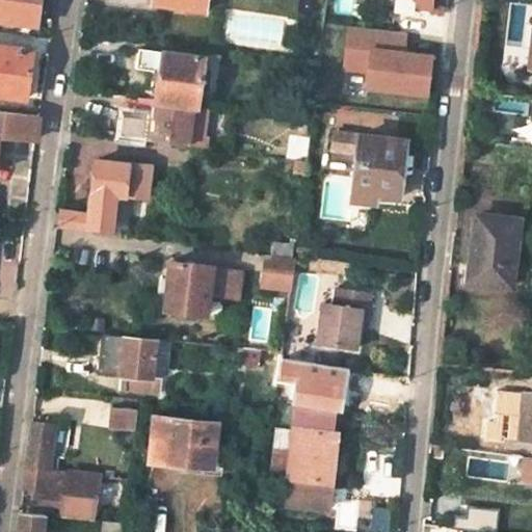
[(0,0),(0,21),(36,26),(40,0),(0,0)]
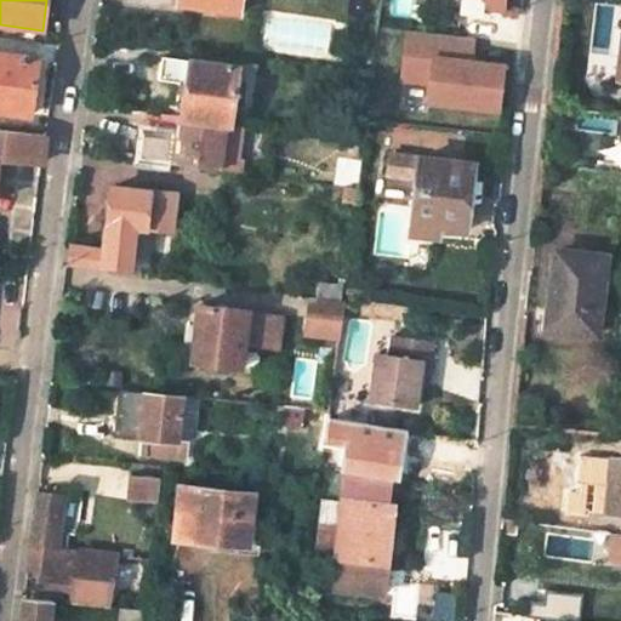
[(237,15),(238,0),(178,0),(178,6),(237,15)]
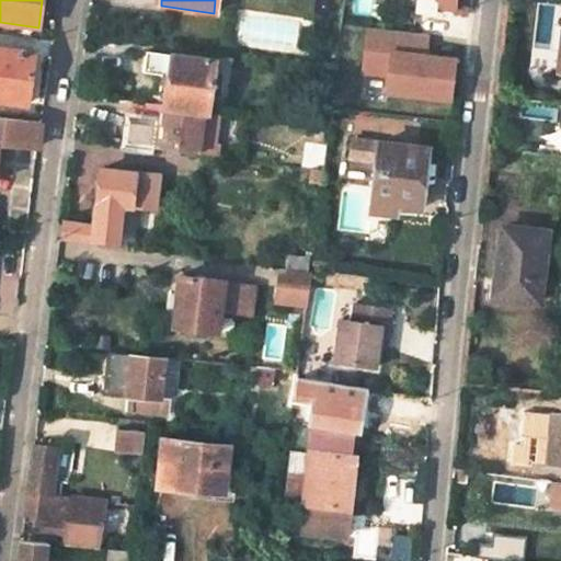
[(454,7),(454,0),(416,0),(416,9),(432,10),(433,6),(454,7)]
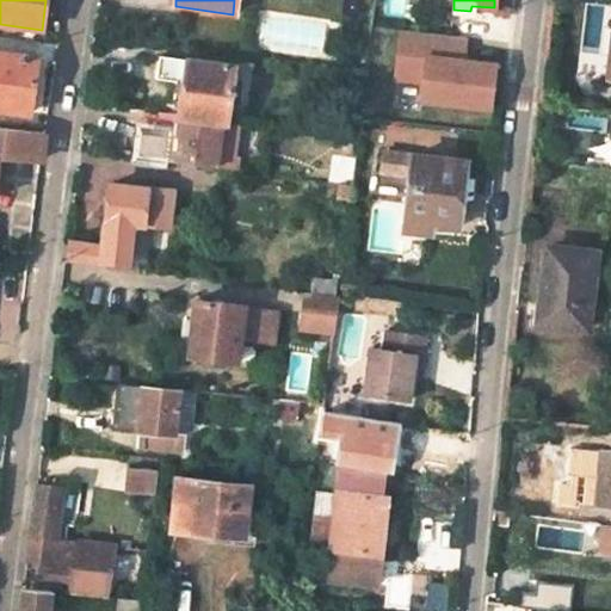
[(464,39),(400,32),(395,81),(423,84),(421,102),(489,109),(494,66),(462,62),(464,39)]
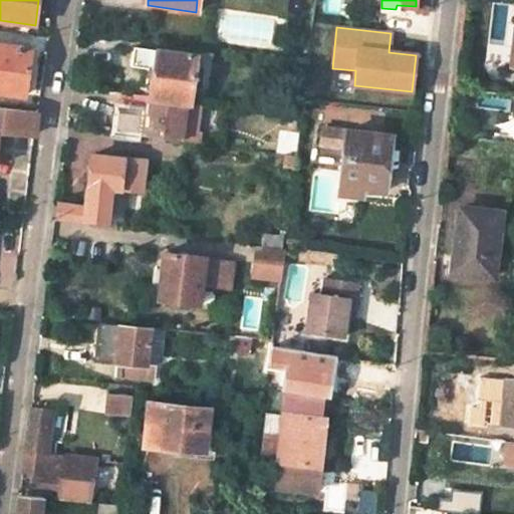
[(0,90),(25,94),(31,51),(0,47),(0,90)]
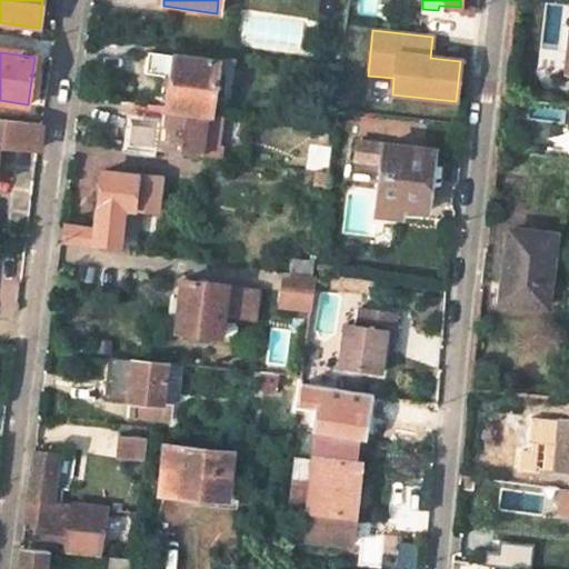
[(175,77),(170,108),(208,115),(212,115),(219,63),(147,53),(145,72),(175,77)]
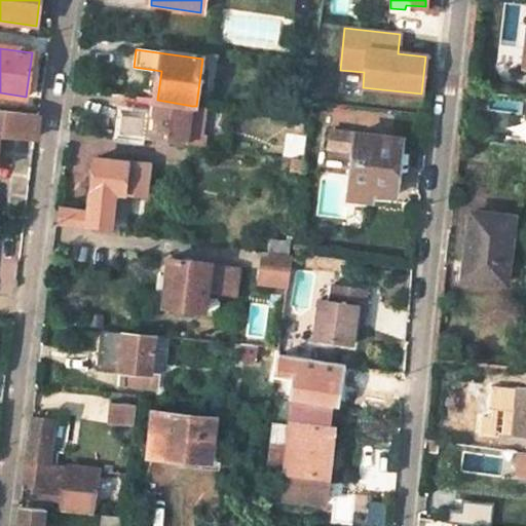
[(118,136),(186,145),(192,106),(157,100),(154,115),(122,110),(118,136)]
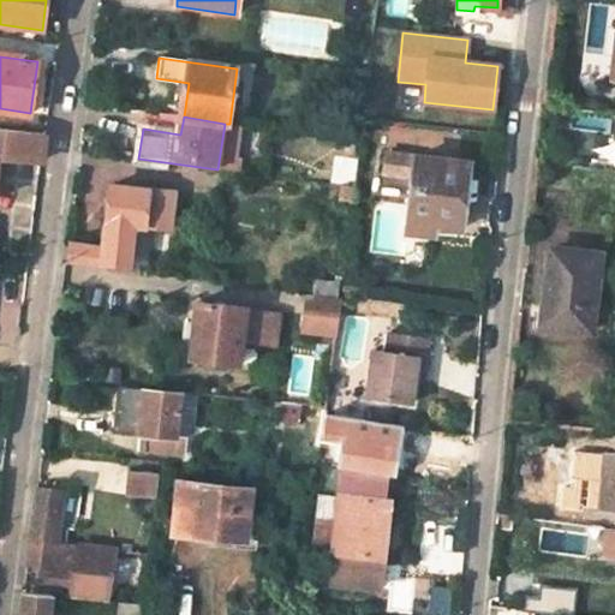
[(225,124),(218,169),(233,172),(240,126),(230,124),(225,124)]
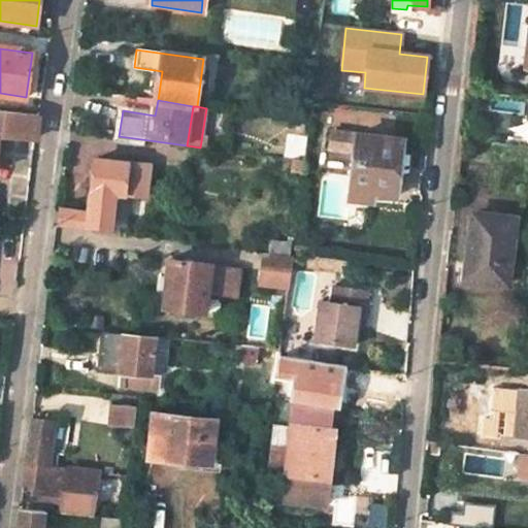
[(0,138),(37,143),(40,118),(0,112),(0,138)]
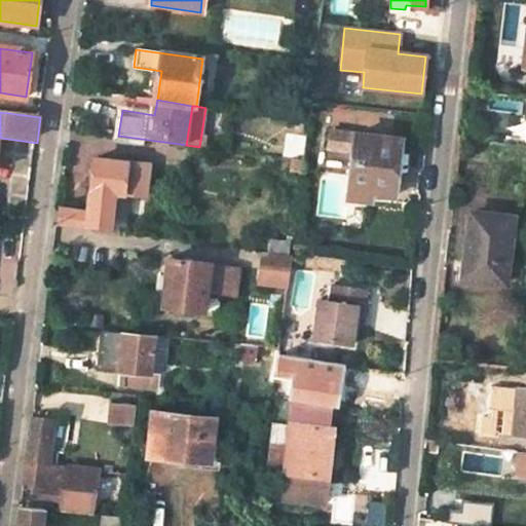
[(400,141),(330,134),(328,148),(352,151),(348,198),(393,202),(400,141)]
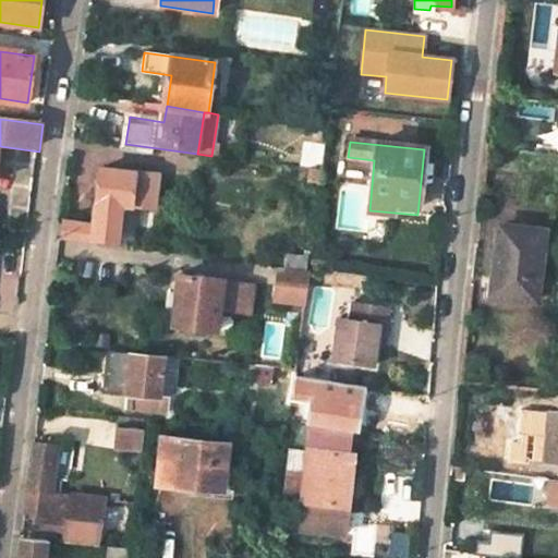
[(154,208),(158,176),(104,168),(95,222),(63,219),(60,240),(118,247),(123,205),(154,208)]
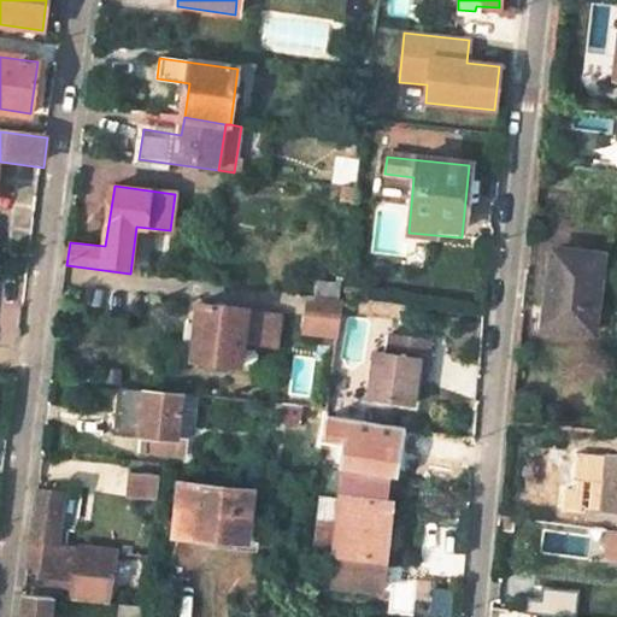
[(353,189),(334,187),(333,201),(352,205),(353,189)]
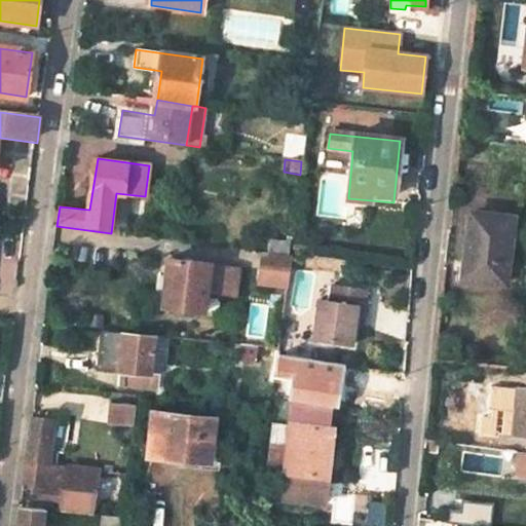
[(503,282),(512,219),(470,215),(462,276),(503,282)]
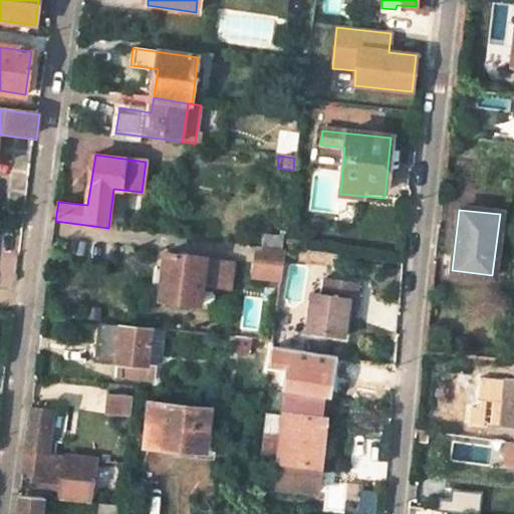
[(253,248),(250,278),(280,282),(283,252),(253,248)]
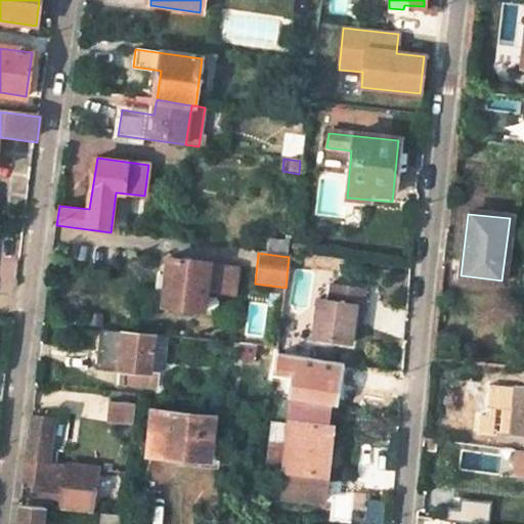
[(230,294),(233,266),(164,257),(158,304),(200,310),(203,291),(230,294)]
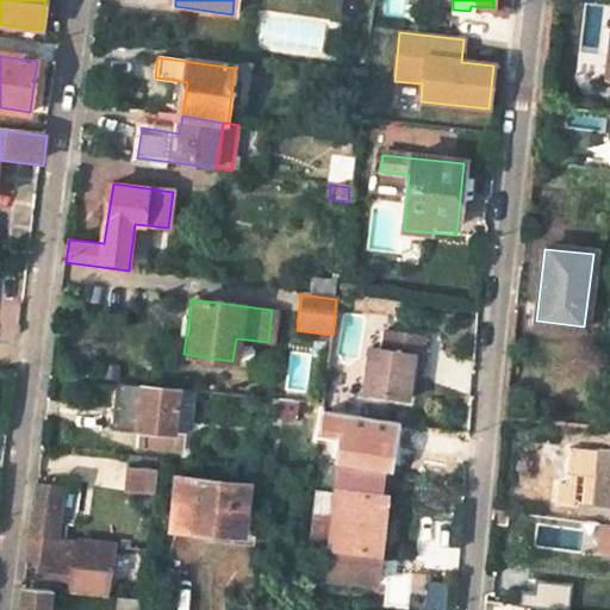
[(363,393),(406,398),(414,353),(422,354),(423,335),(385,331),(383,349),(369,348),(363,393)]
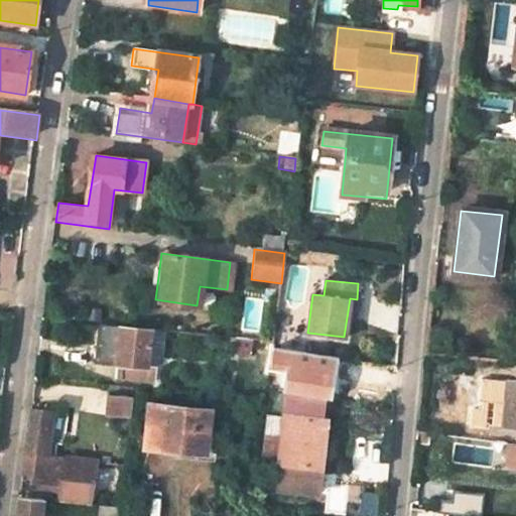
[(354,318),(357,299),(350,298),(347,317),(354,318)]
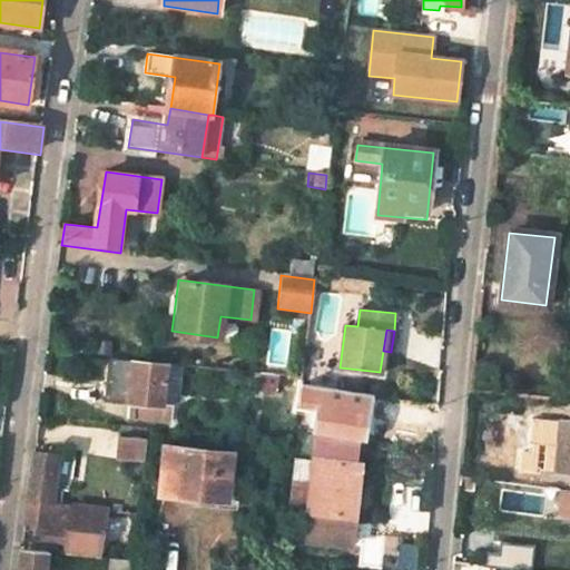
[(136,418),(173,422),(175,403),(164,402),(169,363),(137,359),(137,362),(114,359),(109,396),(138,401),(136,418)]
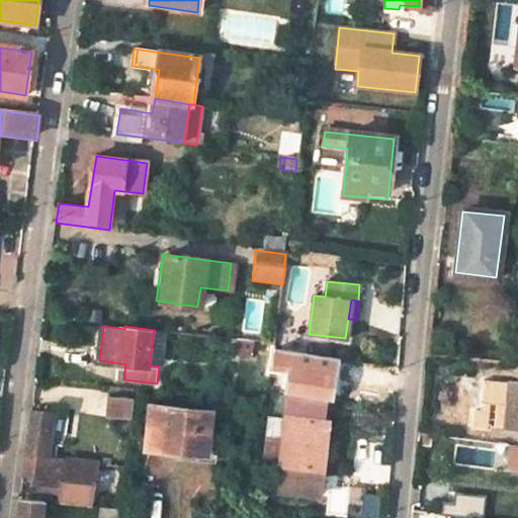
[(236,357),(254,359),(257,342),(238,340),(236,357)]
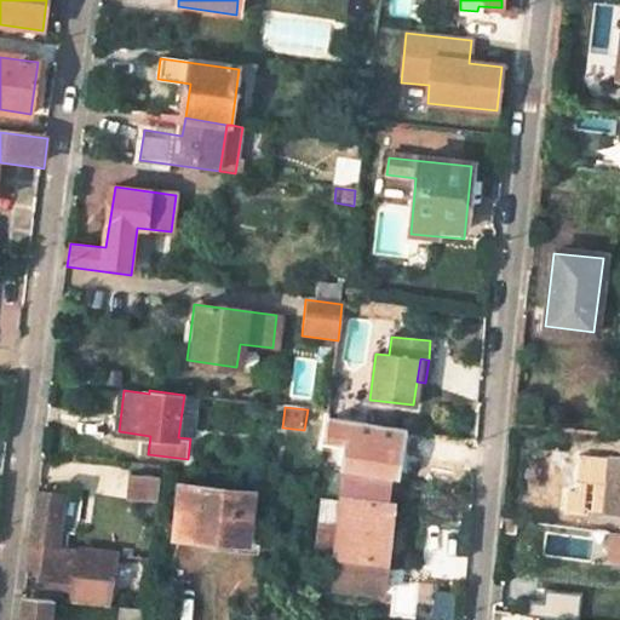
[(344,472),(386,480),(395,426),(352,420),(344,472)]
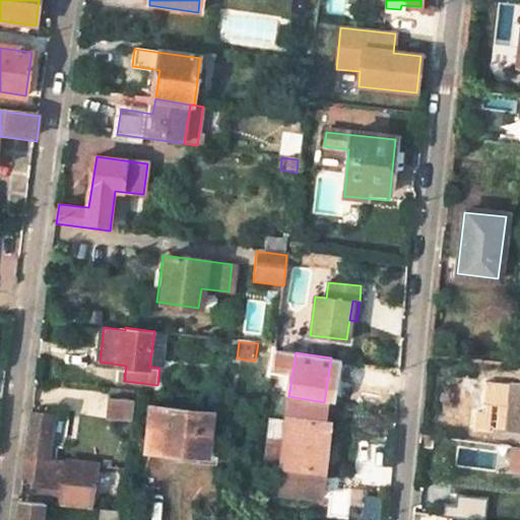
[(492,430),(519,433),(519,387),(498,385),(492,430)]
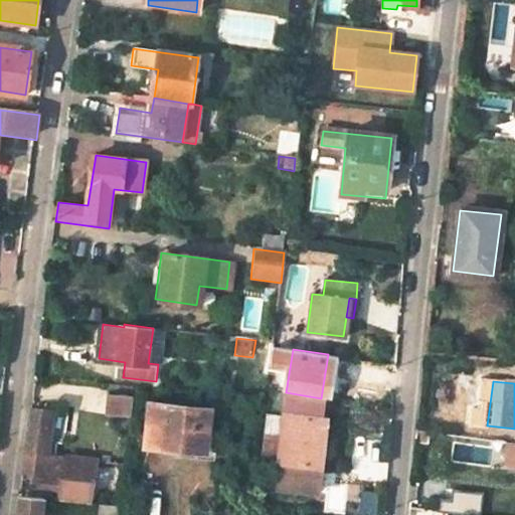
[(129,417),(131,397),(107,393),(104,413),(129,417)]
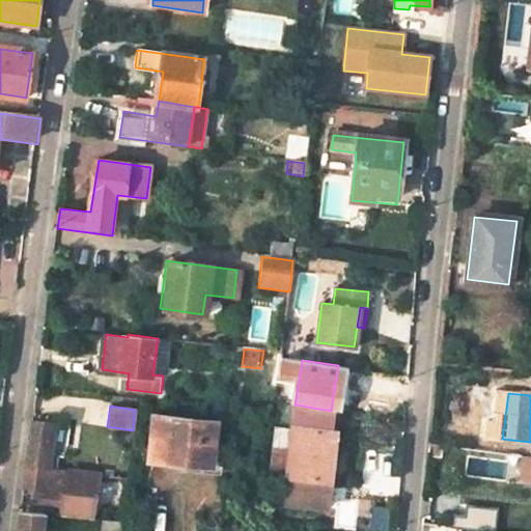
[(55,422),(32,420),(24,485),(32,486),(30,504),(61,508),(60,516),(90,521),(96,474),(49,468),(55,422)]
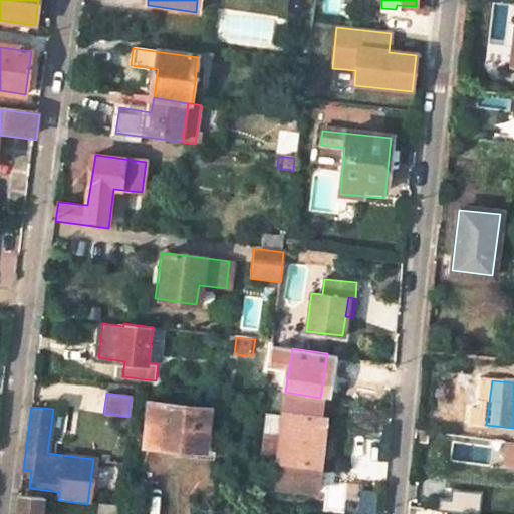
[(202,458),(207,415),(146,408),(140,451),(202,458)]
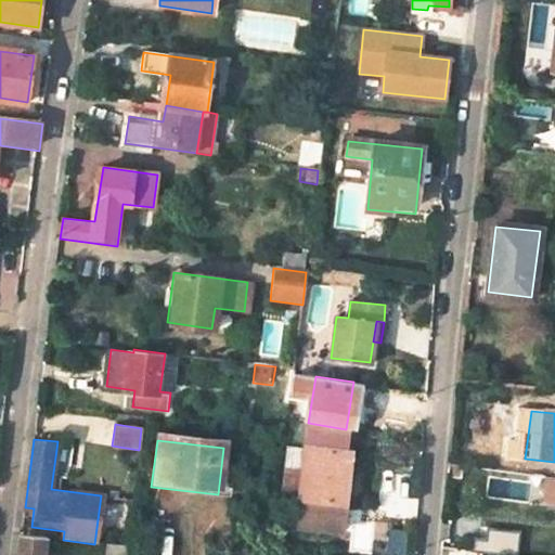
[(340,502),(347,451),(306,447),(299,497),(340,502)]
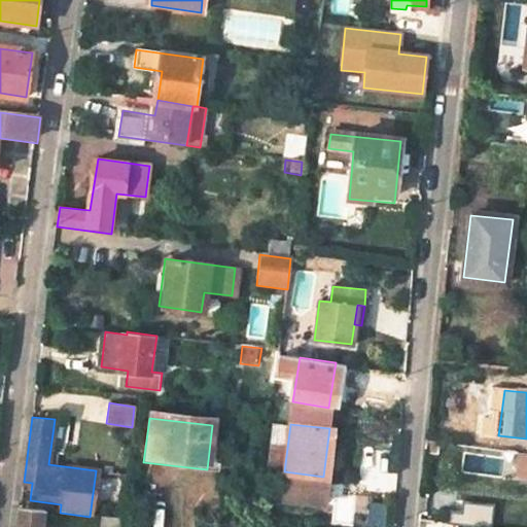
[(18,526),(42,526),(44,511),(21,507),(18,526)]
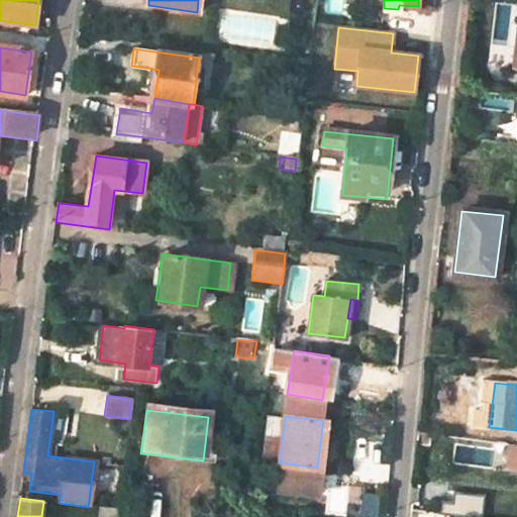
[(100,508),(98,516),(124,516),(125,511),(100,508)]
